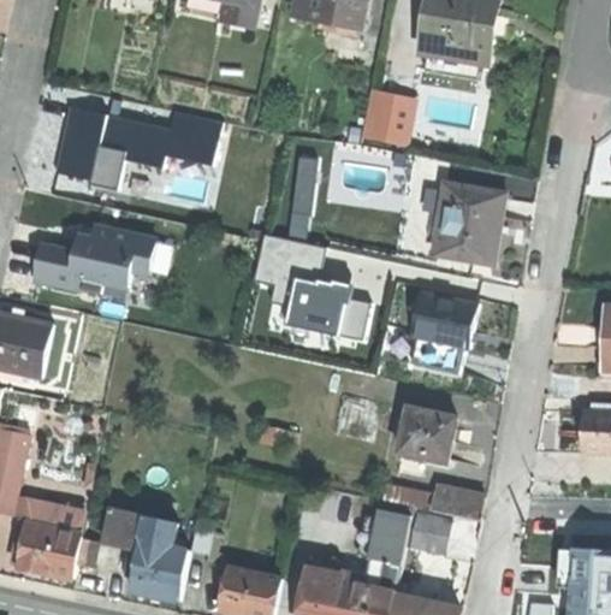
[(213,0),(226,3),(221,24),(254,30),(260,0),(213,0)]
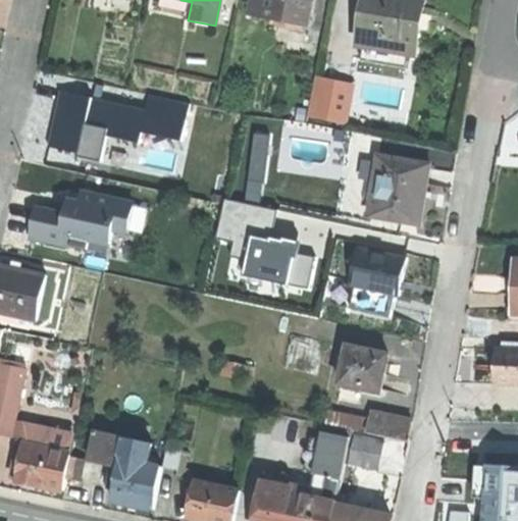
[(253,0),(251,14),(305,24),(310,0),(253,0)]
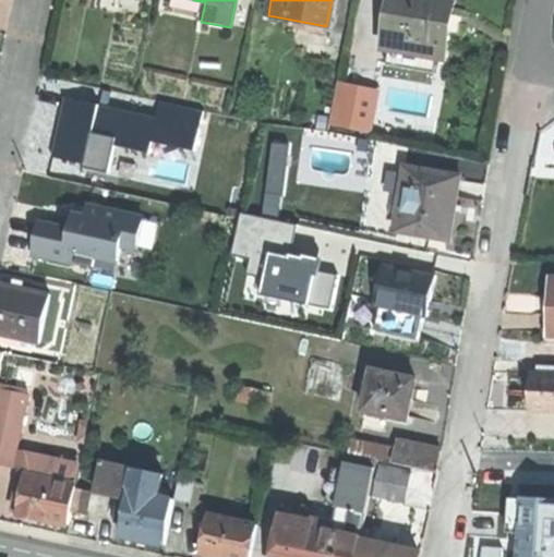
[(389,0),(380,53),(440,64),(448,21),(452,0),(389,0)]
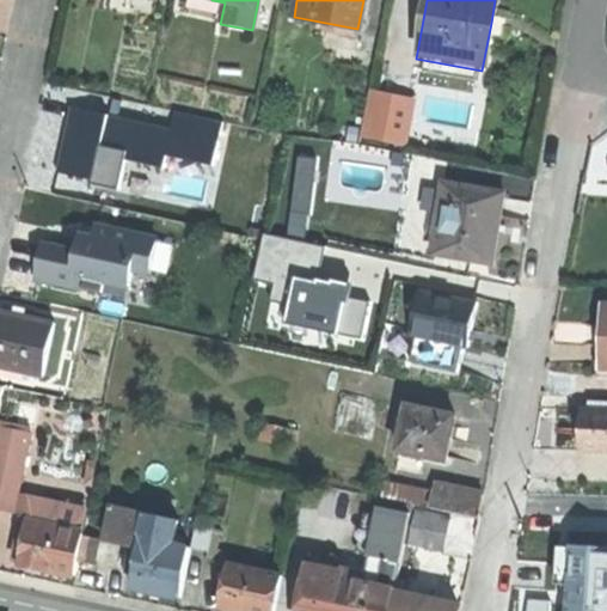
[(406,102),(371,95),(365,135),(400,144),(406,102)]
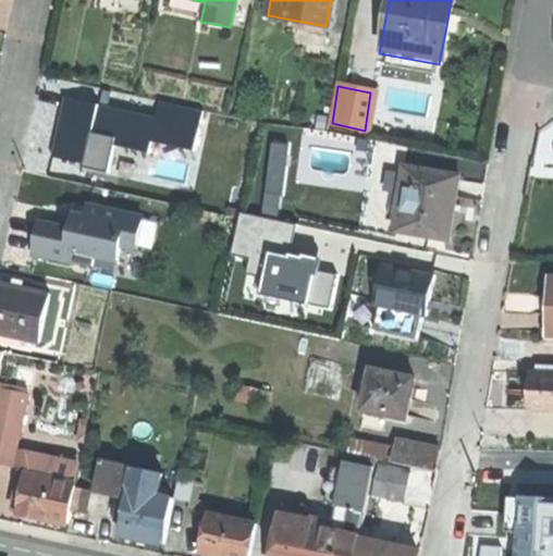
[(149,118),(59,98),(47,155),(78,161),(77,167),(101,172),(108,144),(143,151),(145,140),(189,150),(198,109),(154,99),(149,118)]
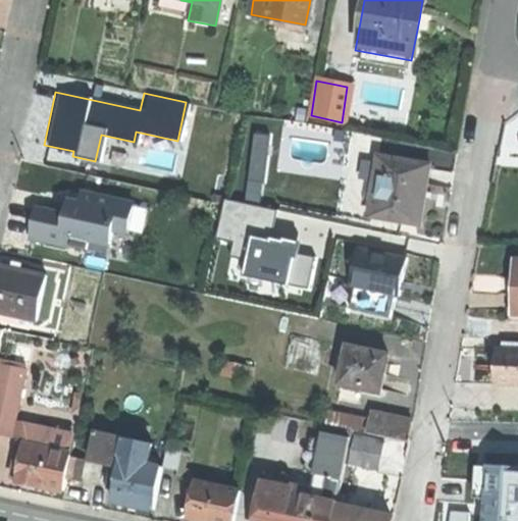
[(428,167),(377,160),(373,185),(364,183),(361,205),(376,207),(375,220),(419,226),(423,199),(428,167)]
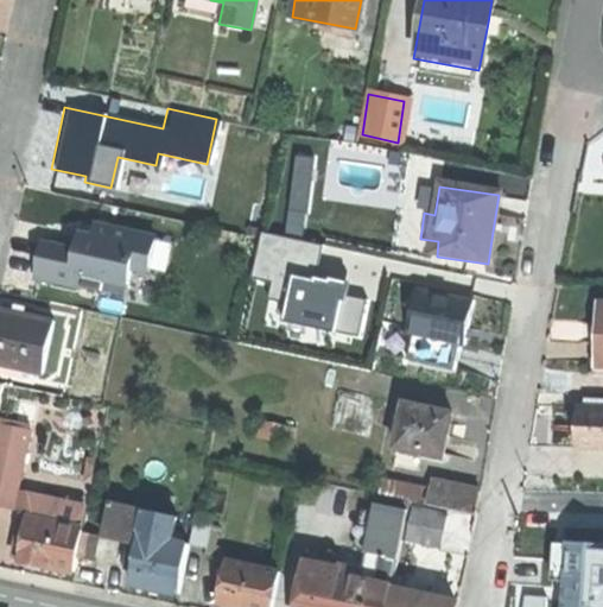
[(32,282),(100,295),(102,283),(126,288),(129,271),(147,274),(153,241),(90,228),(88,242),(76,240),(74,253),(39,246),(36,265),(32,282)]
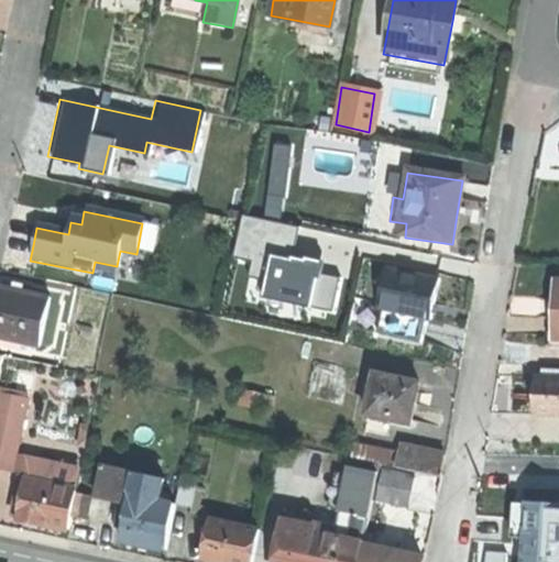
[(244,274),(263,278),(270,252),(288,256),(295,226),(238,212),(229,254),(248,259),(244,274)]
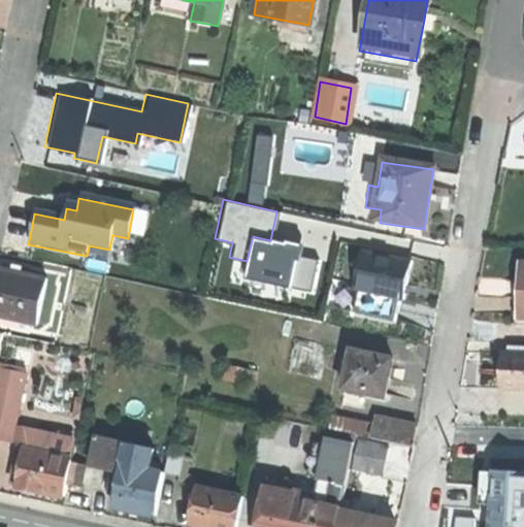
[(289,286),(296,256),(298,243),(279,239),(279,241),(270,240),(253,236),(247,261),(243,275),(289,286)]
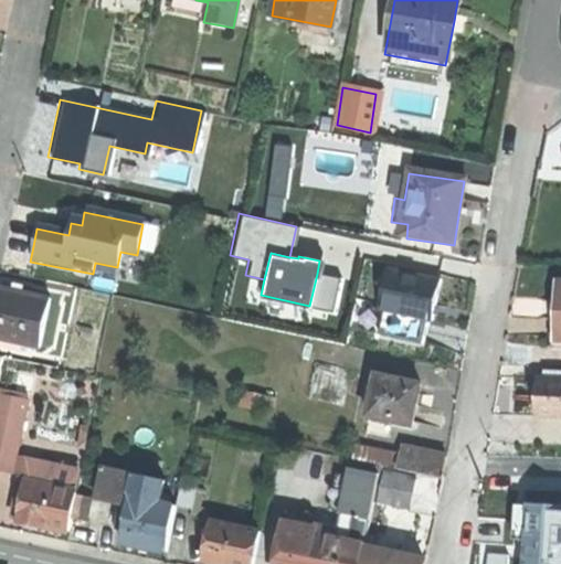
[(381,311),(430,321),(433,304),(437,282),(389,272),(381,311)]
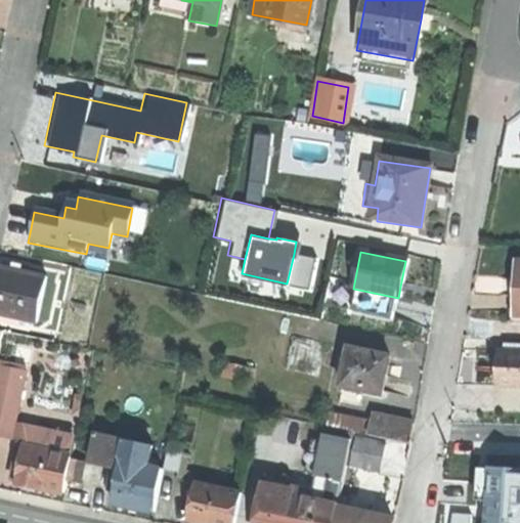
[(294,254),(287,284),(304,288),(310,258),(294,254)]
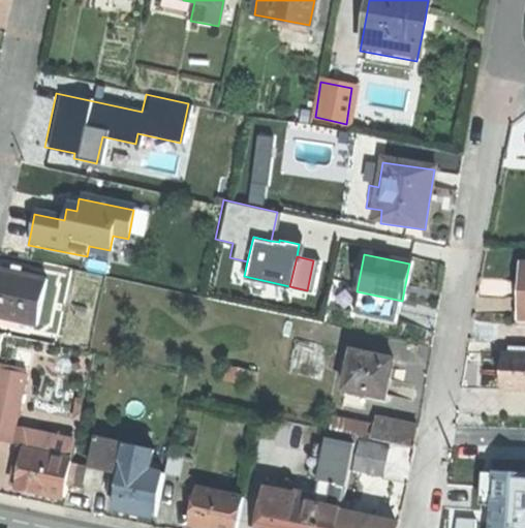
[(513,309),(512,330),(524,329),(524,262),(524,281),(514,281),(513,309)]
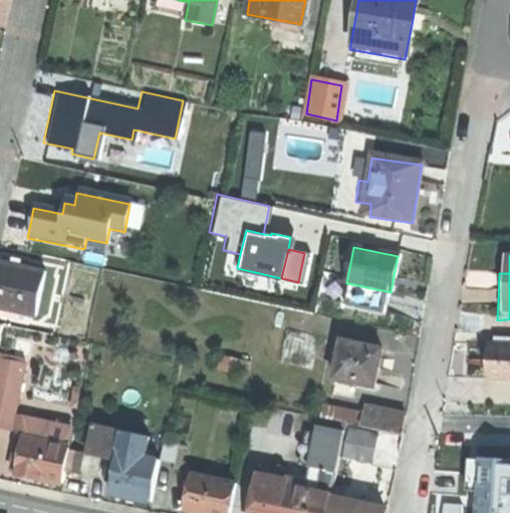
[(0,309),(36,316),(44,273),(0,264),(0,309)]
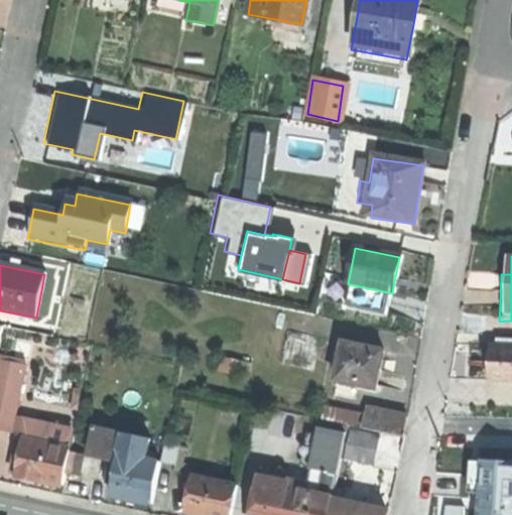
[(383,353),(343,345),(336,381),(376,389),(379,374),(383,353)]
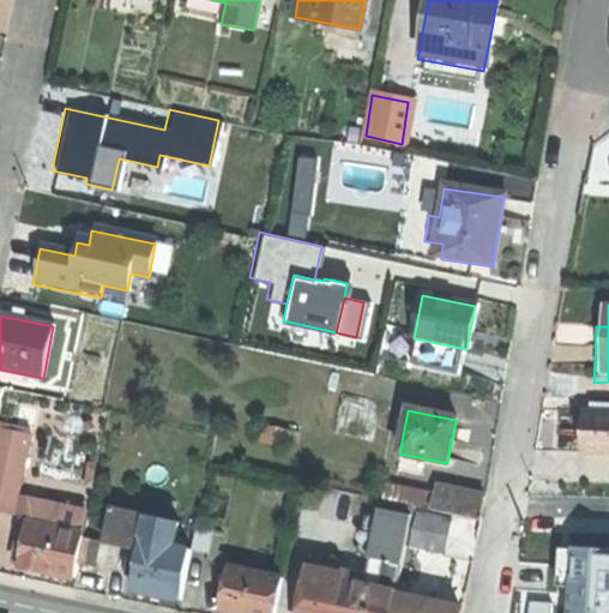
[(582,436),(582,458),(608,458),(608,415),(583,415),(582,436)]
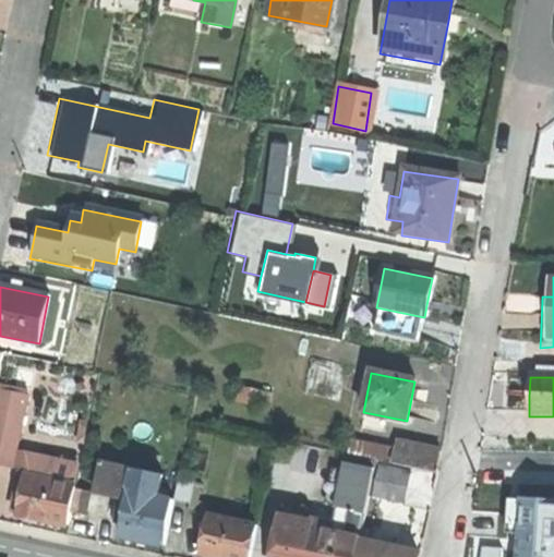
[(0,464),(11,467),(25,396),(0,390),(0,464)]
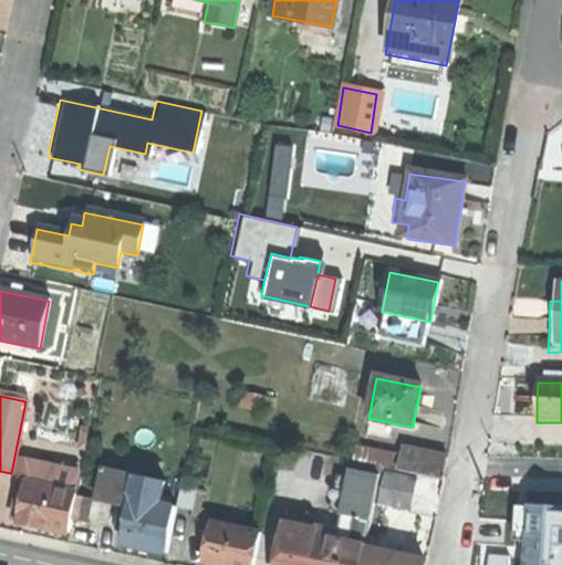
[(351,459),(396,468),(399,452),(354,443),(351,459)]
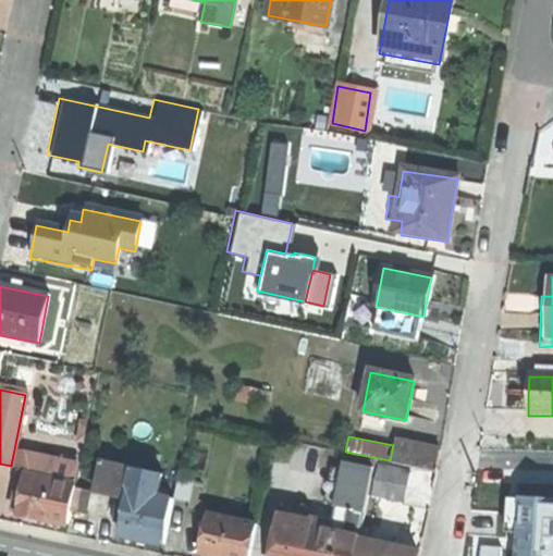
[(437,445),(394,437),(393,445),(390,460),(432,468),(437,445)]
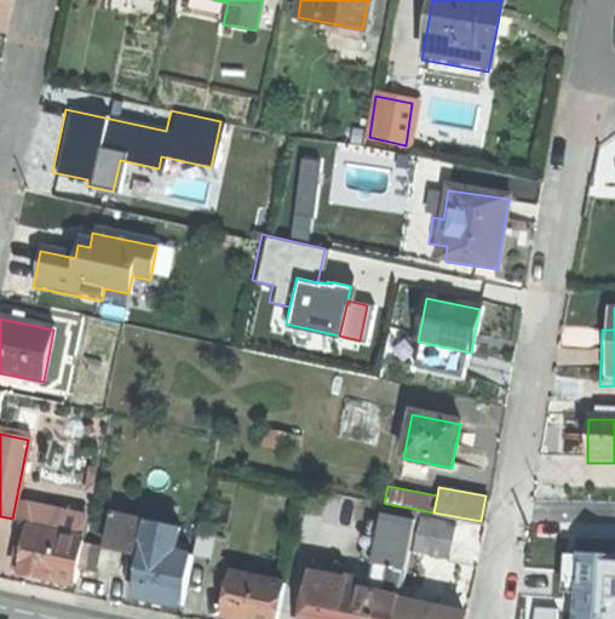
[(47,578),(76,584),(79,571),(84,544),(87,526),(64,521),(65,515),(26,506),(17,554),(26,555),(23,569),(23,573),(47,578)]
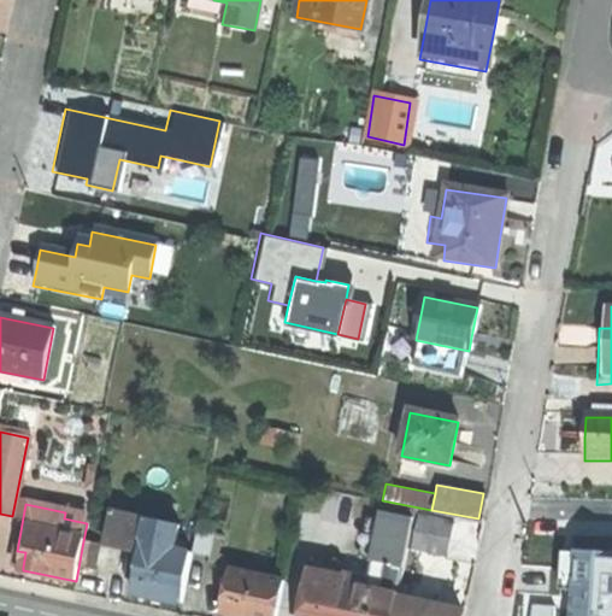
[(378,563),(374,590),(398,594),(413,511),(383,505),(372,562),(378,563)]
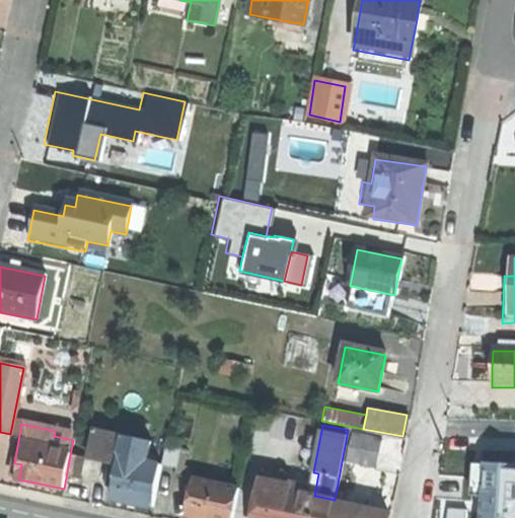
[(117,464),(122,435),(93,430),(87,459),(117,464)]
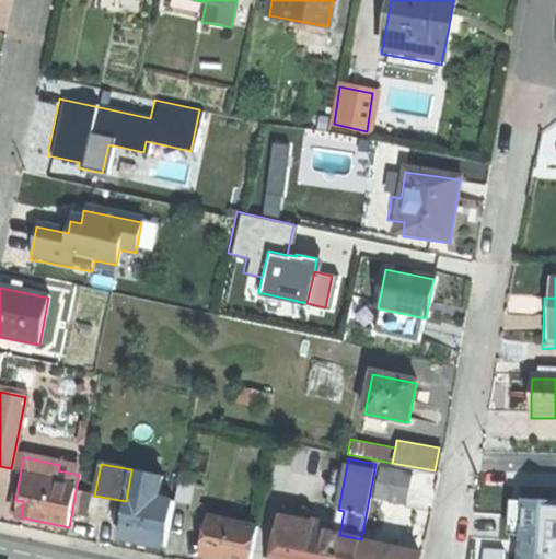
[(162,475),(131,469),(126,501),(119,538),(142,543),(165,547),(174,501),(158,498),(162,475)]
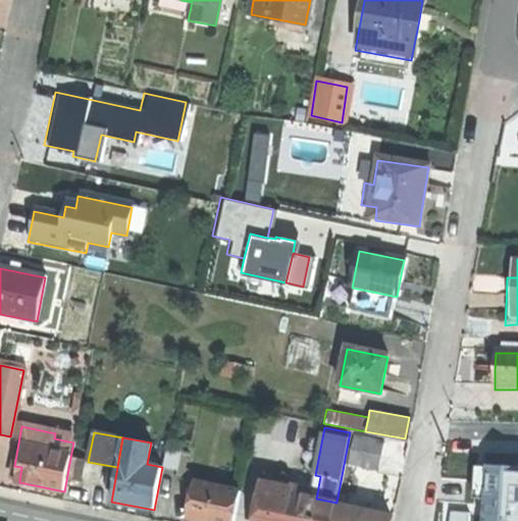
[(350,465),(377,471),(383,443),(355,437),(350,465)]
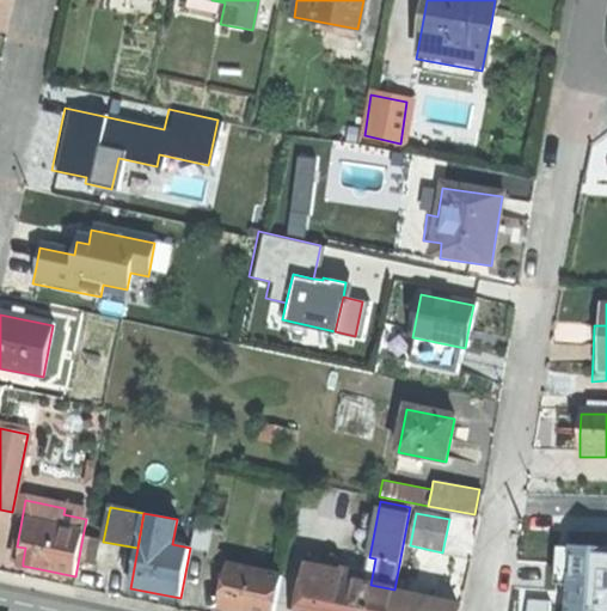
[(196,515),(190,548),(208,551),(214,519),(196,515)]
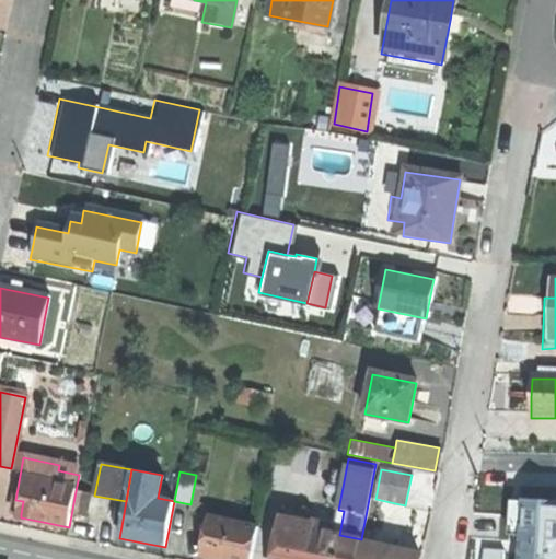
[(91,493),(76,491),(71,515),(85,519),(91,493)]
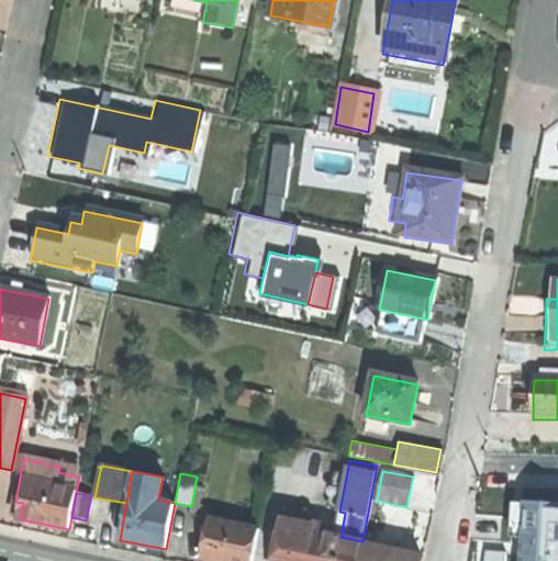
[(557,560),(557,502),(505,498),(502,536),(514,537),(512,560),(557,560)]
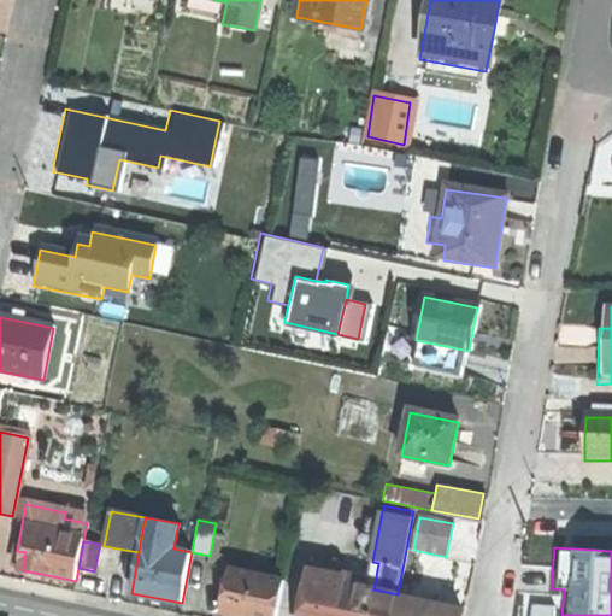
[(15,564),(23,567),(25,552),(17,551),(15,564)]
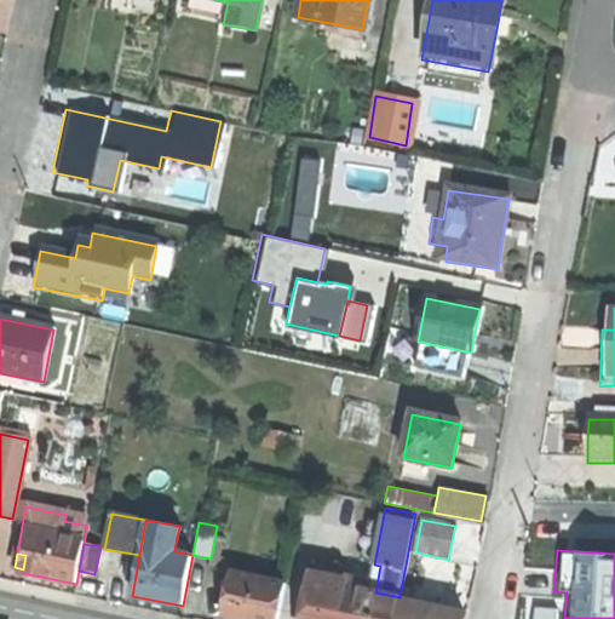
[(303,618),(340,618),(348,586),(349,582),(311,575),(303,618)]
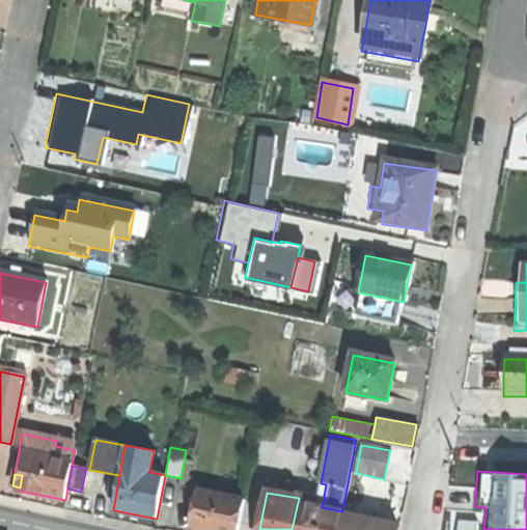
[(194,529),(238,529),(244,502),(199,494),(192,529),(194,529)]
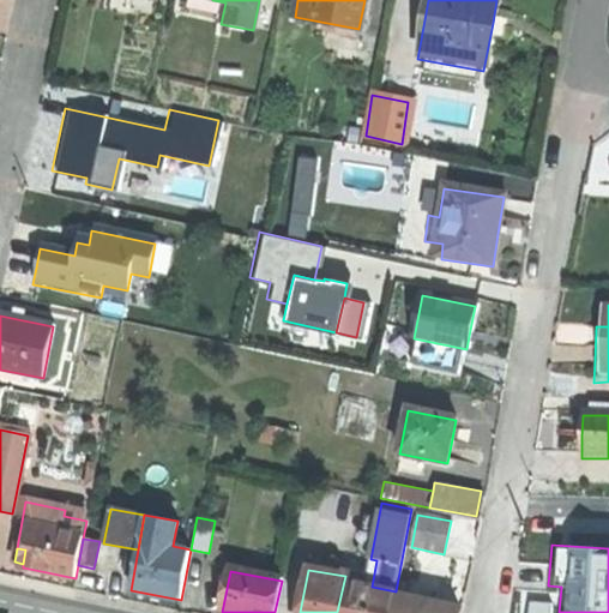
[(391,612),(395,598),(396,592),(372,587),(344,581),(337,612),(391,612)]
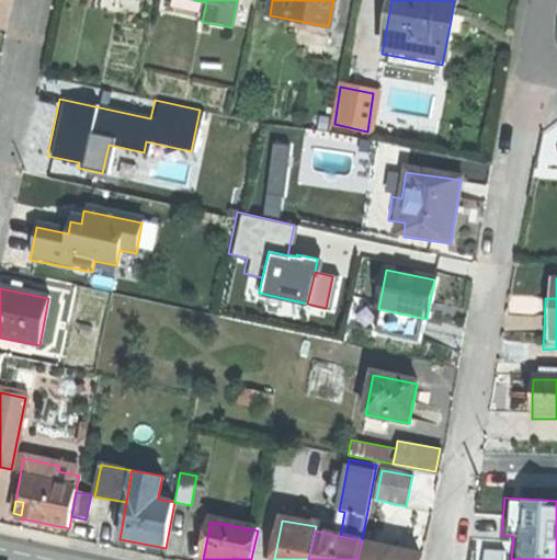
[(418,559),(420,557),(361,546),(357,559),(418,559)]
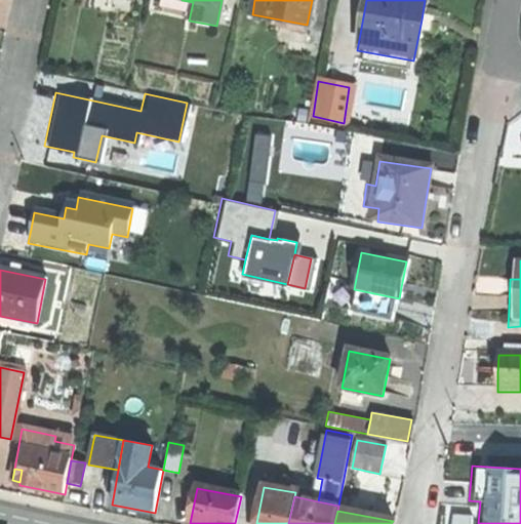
[(468,523),(469,515),(447,513),(446,523),(468,523)]
